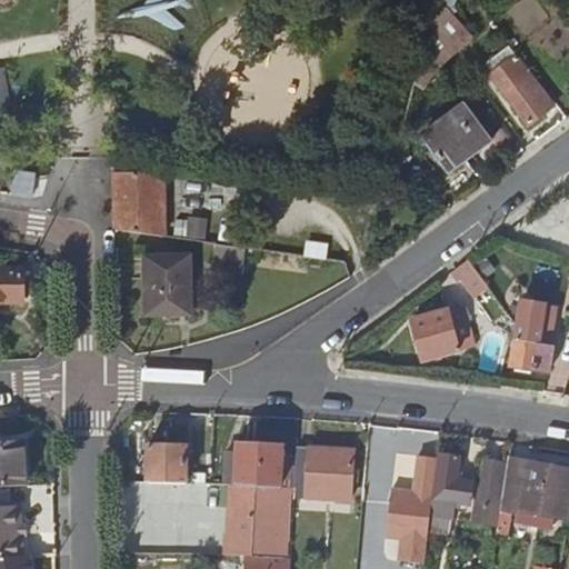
[(449,59),(476,36),(451,8),(425,32),(449,59)]
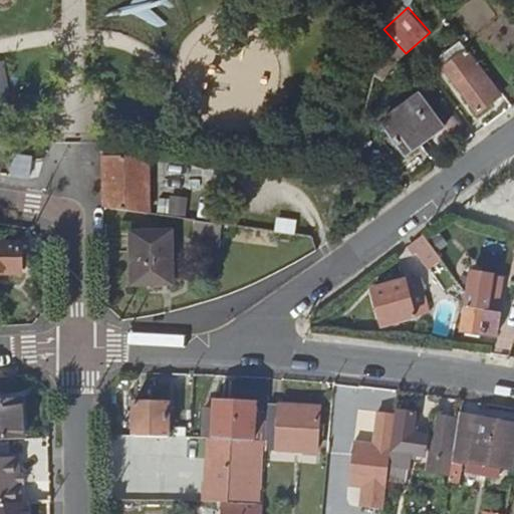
[(0,62),(0,92),(8,92),(4,62),(0,62)]
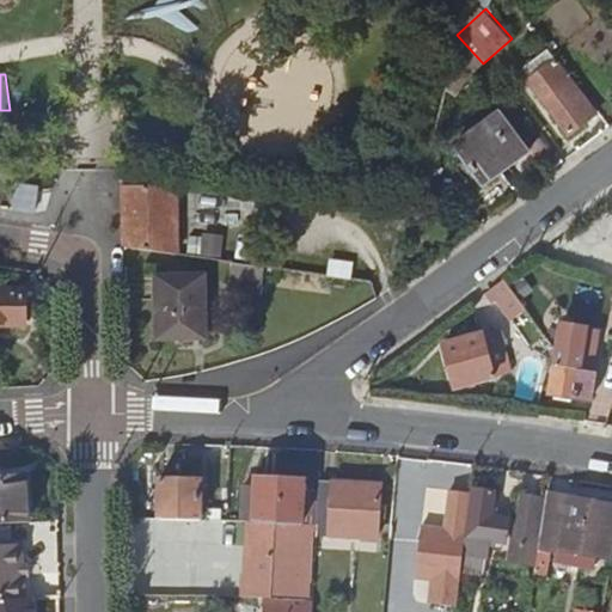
[(570,135),(600,112),(593,102),(589,105),(573,84),(548,104),(570,135)]
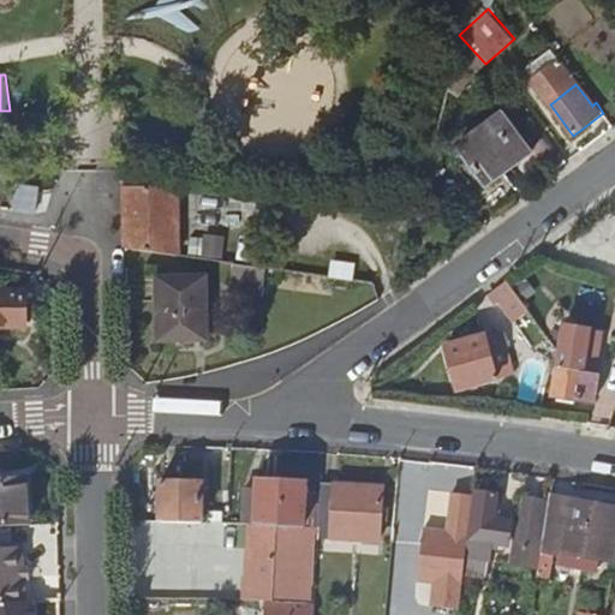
[(487,186),(533,151),(506,113),(459,149),(487,186)]
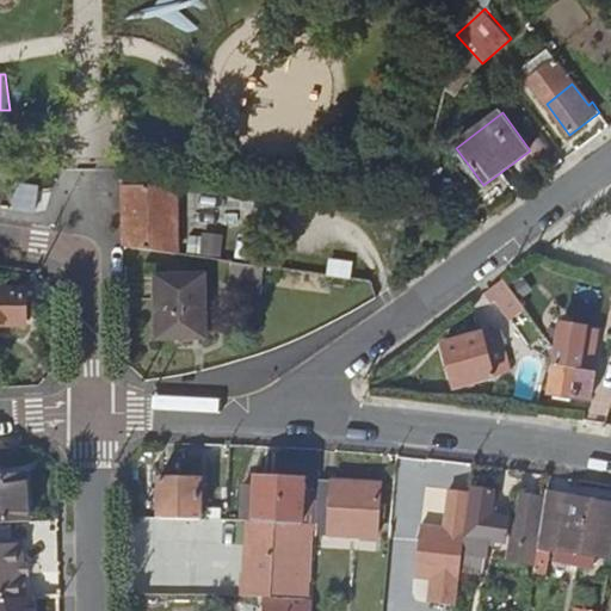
[(18,184),(14,210),(35,214),(38,186),(18,184)]
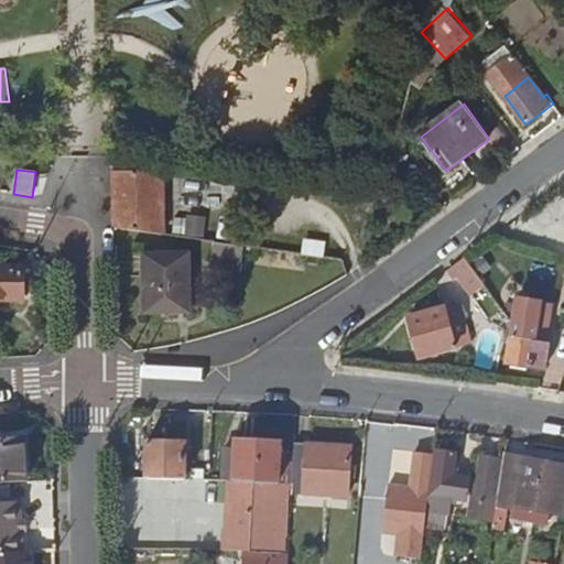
[(116,171),(117,229),(164,235),(163,171),(116,171)]
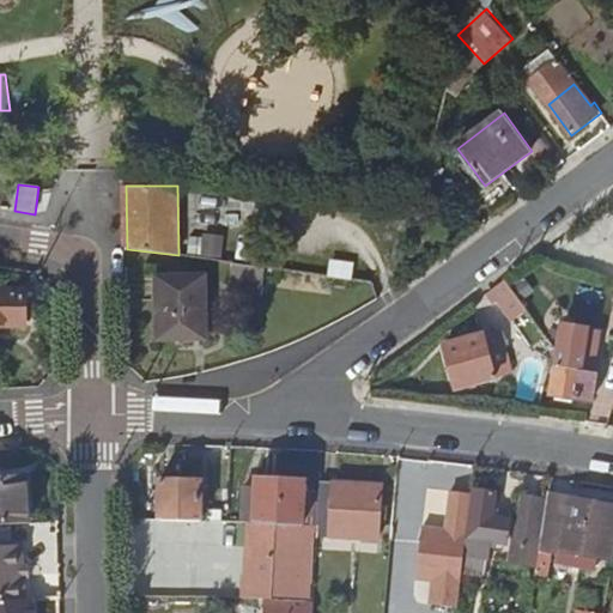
[(267,268),(235,263),(231,285),(265,289),(267,268)]
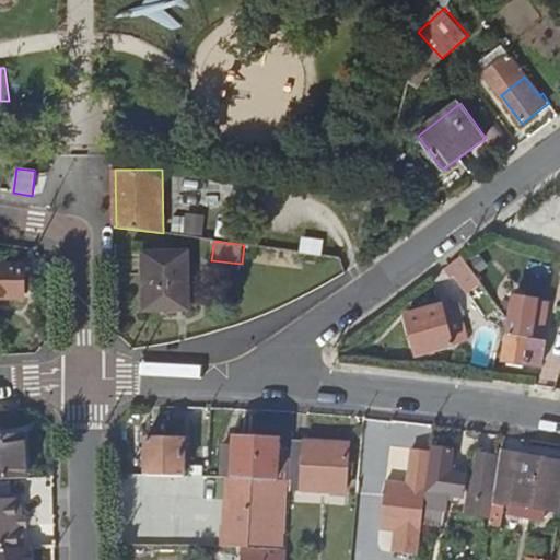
[(143,256),(146,314),(193,313),(190,255),(143,256)]
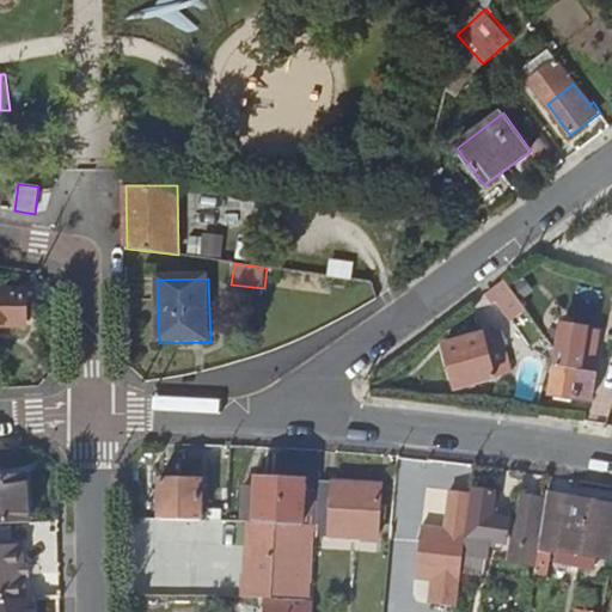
[(513,291),(505,280),(487,294),(494,304),(513,291)]
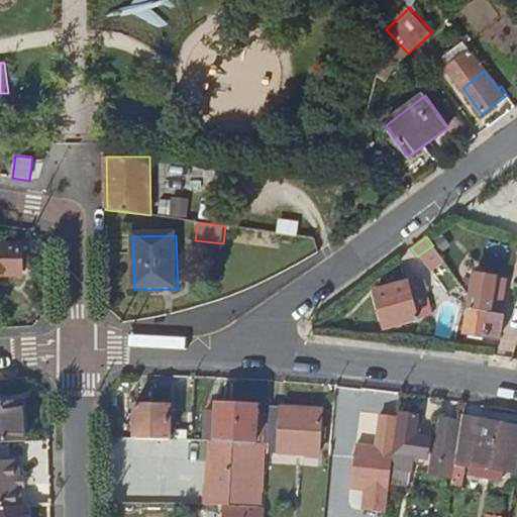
[(222,250),(223,243),(195,240),(194,247),(222,250)]
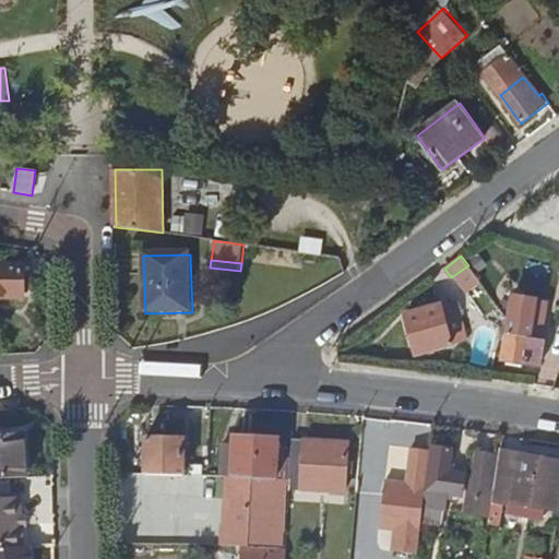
[(0,265),(0,297),(23,299),(25,266),(0,265)]
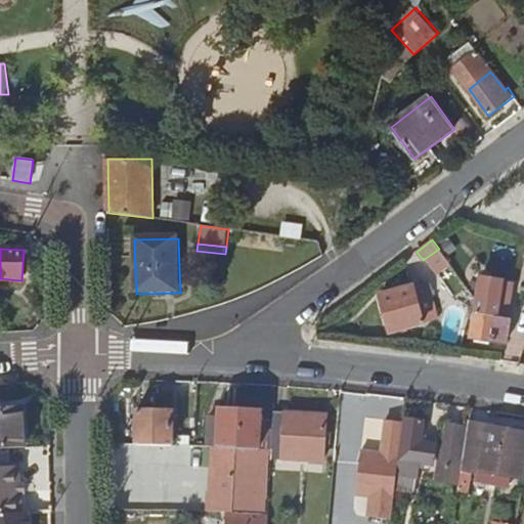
[(481,280),(472,338),(507,343),(510,321),(495,320),(497,310),(510,311),(513,285),(481,280)]
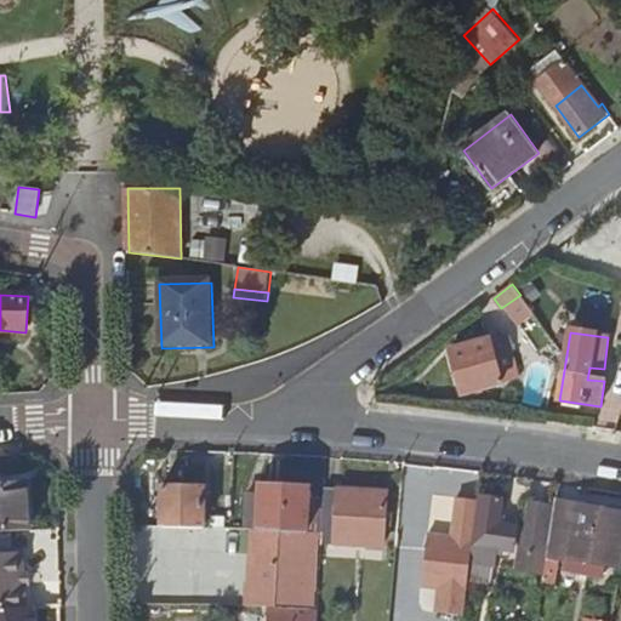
[(450,352),(462,396),(517,381),(506,336),(450,352)]
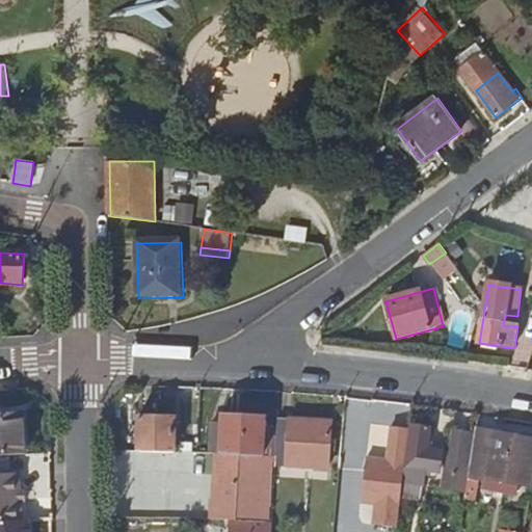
[(0,418),(0,454),(5,455),(29,454),(27,416),(0,418)]
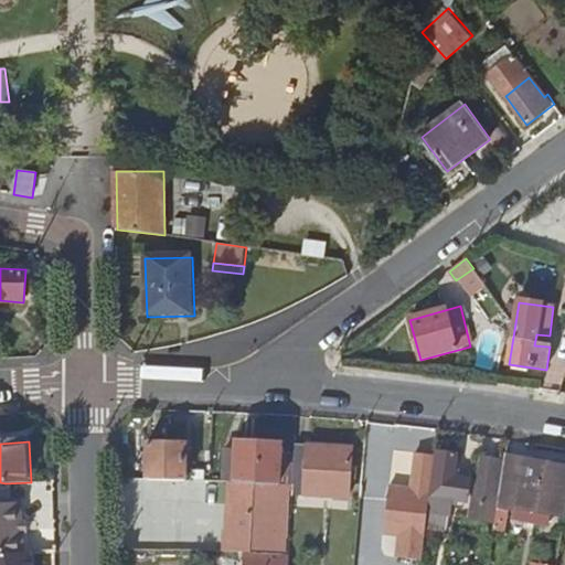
[(238,441),(237,480),(281,483),(283,476),(283,443),(238,441)]
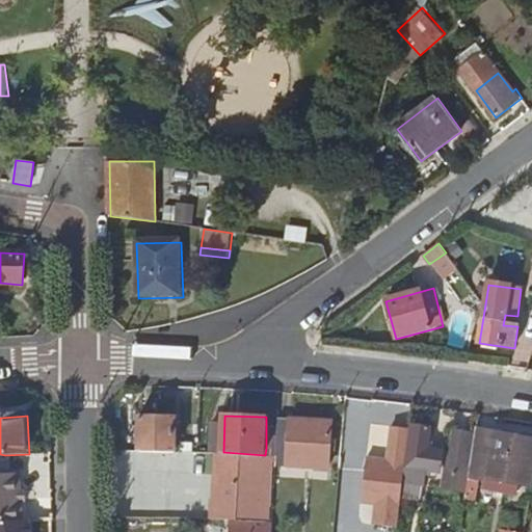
[(139,451),(176,451),(176,417),(139,418),(139,451)]
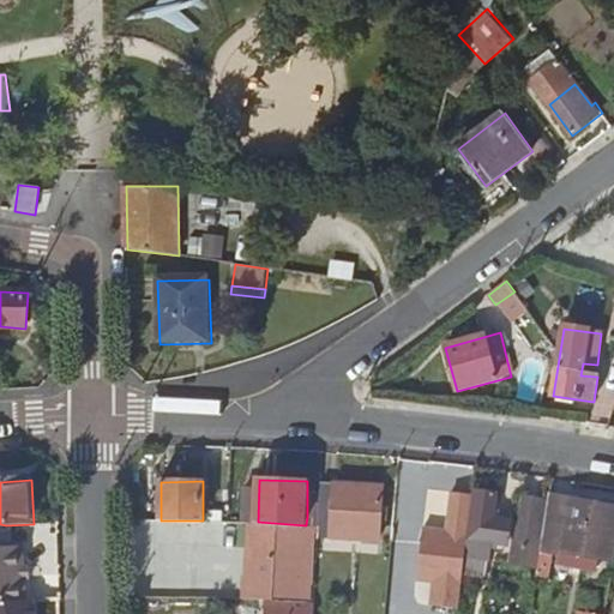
[(319,535),(380,539),(384,485),(323,482),(319,535)]
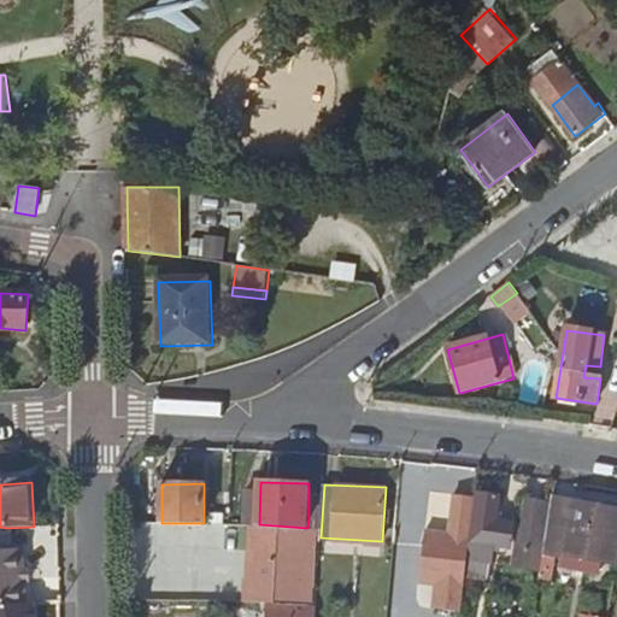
[(480,493),(472,546),(511,552),(513,529),(495,527),(501,491),(487,486),(486,493),(480,493)]
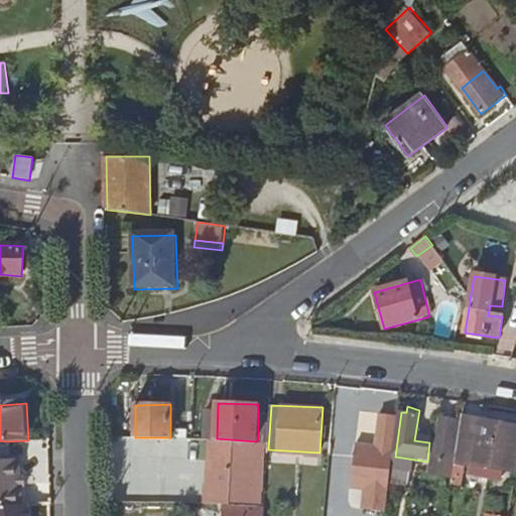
[(362,510),(385,513),(397,416),(380,413),(377,446),(355,444),(350,488),(364,490),(362,510)]
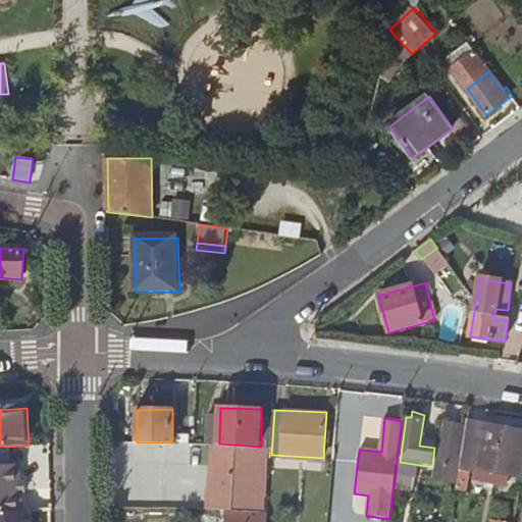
[(442,421),(438,449),(450,450),(449,455),(457,457),(462,425),(442,421)]
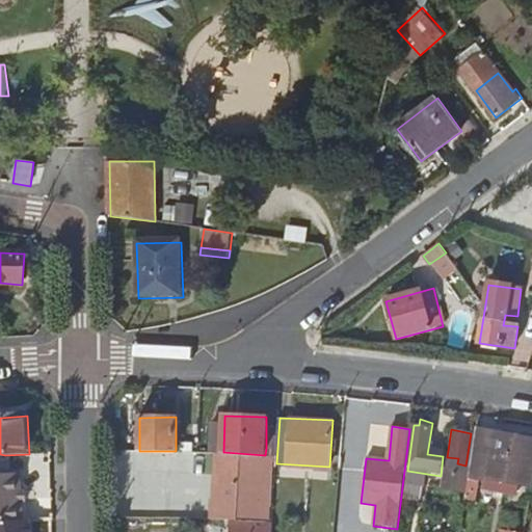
[(531,437),(475,429),(468,474),(529,483),(531,464),(531,437)]
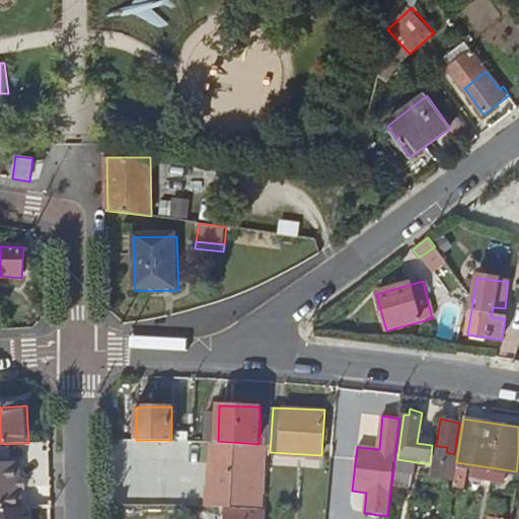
[(231,507),(262,509),(265,449),(219,447),(218,471),(233,472),(231,507)]
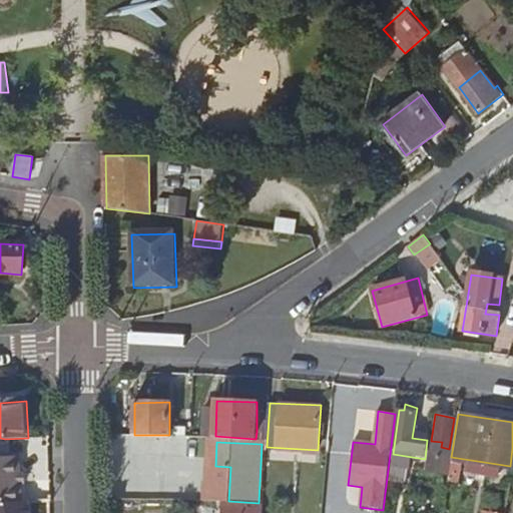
[(0,458),(0,502),(21,502),(19,457),(0,458)]
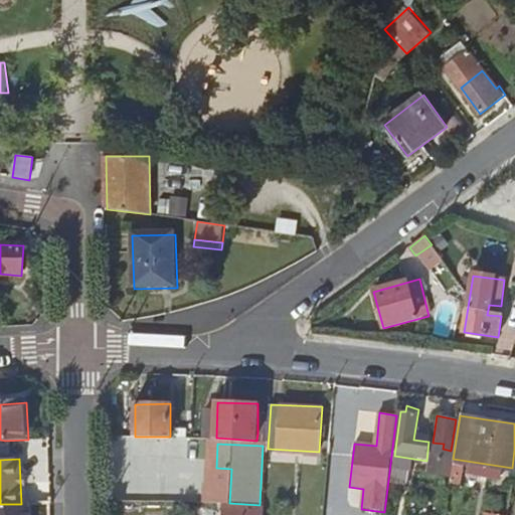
[(216,468),(215,502),(224,503),(229,503),(231,469),(216,468)]
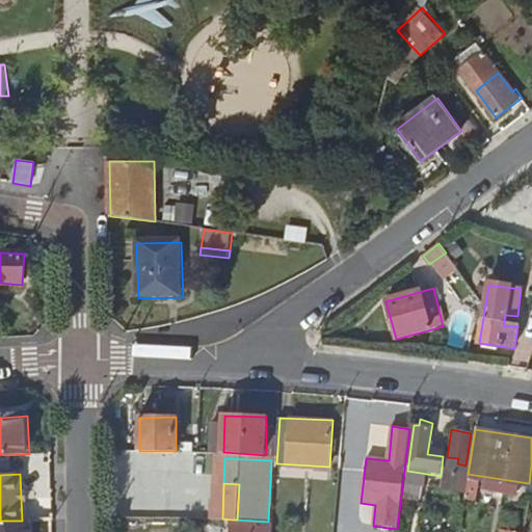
[(271,531),(272,522),(268,522),(237,520),(232,520),(231,531),(271,531)]
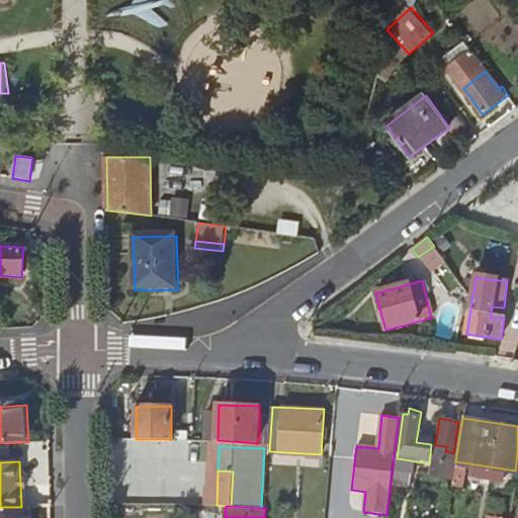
[(21,507),(0,507),(0,517),(28,517),(28,507),(21,507)]
